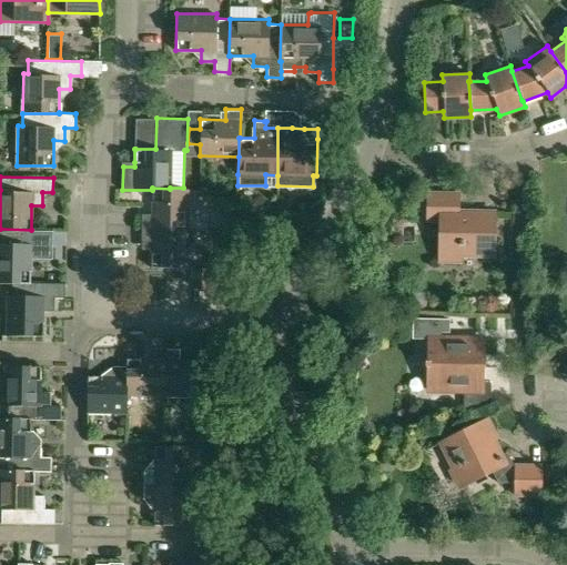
[(183,188),(170,188),(170,189),(152,188),(152,190),(151,213),(141,213),(140,226),(188,228),(188,189),(183,188)]
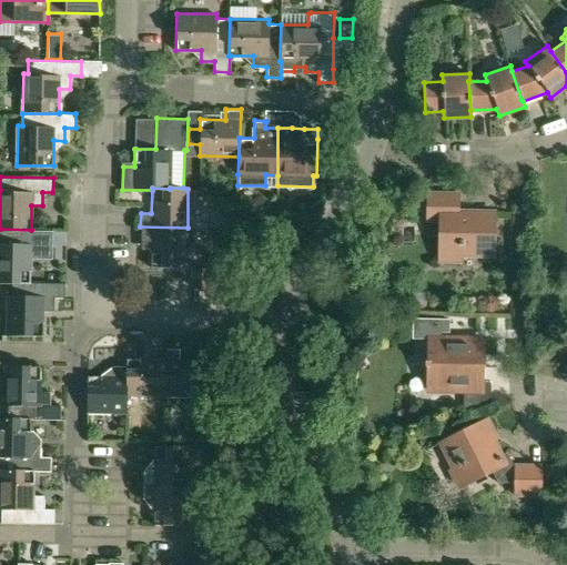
[(457,192),(427,192),(427,220),(438,220),(437,260),(458,260),(458,254),(493,254),(493,211),(457,210),(457,192)]
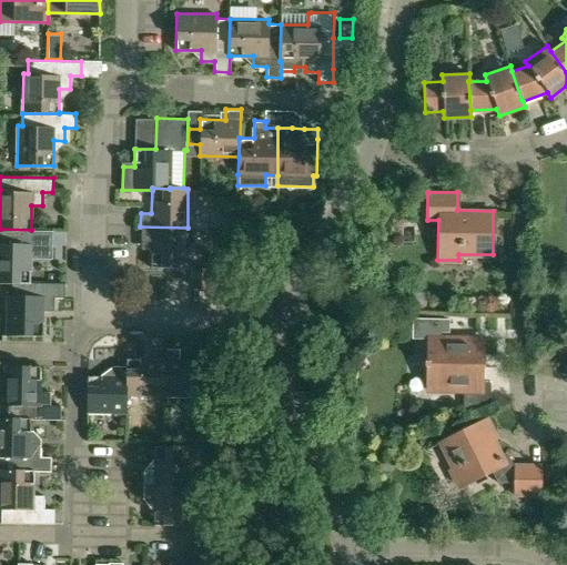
[(186,266),(188,228),(140,226),(140,241),(151,241),(151,266),(186,266)]
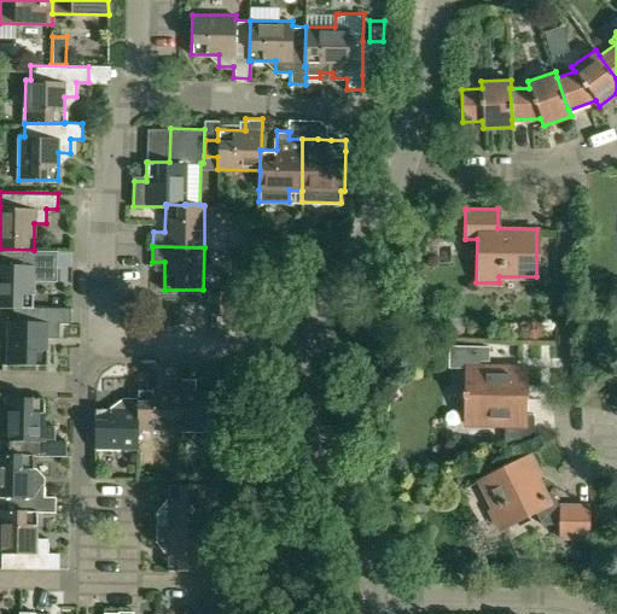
[(0,305),(12,307),(33,307),(33,305),(33,280),(45,280),(56,280),(57,265),(57,250),(34,250),(0,249),(0,305)]
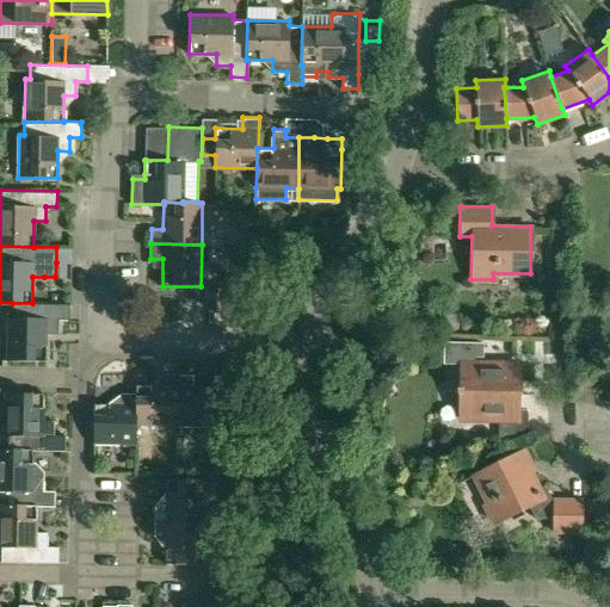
[(216,311),(232,311),(232,287),(216,287),(216,311)]
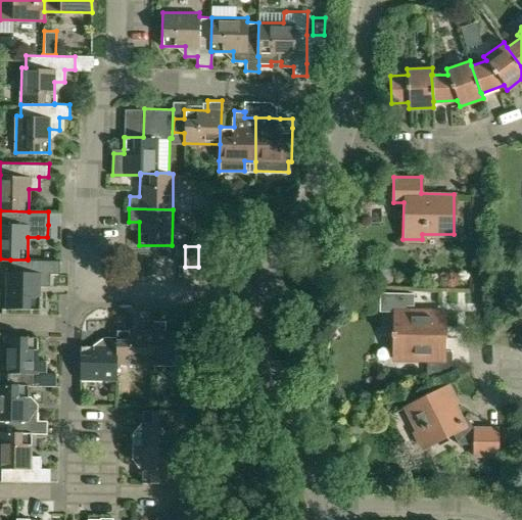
[(59,273),(59,260),(28,258),(28,260),(10,260),(10,271),(6,271),(5,308),(39,309),(39,285),(49,285),(49,273),(59,273)]
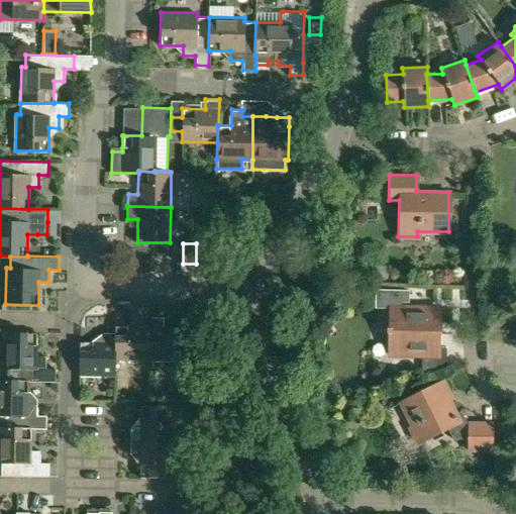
[(373,264),(371,276),(371,278),(385,279),(386,265),(373,264)]
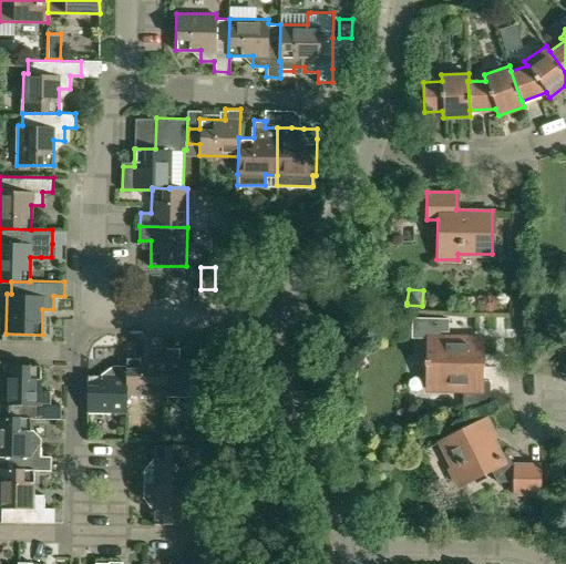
[(482,336),(428,335),(426,388),(481,389),(482,336)]
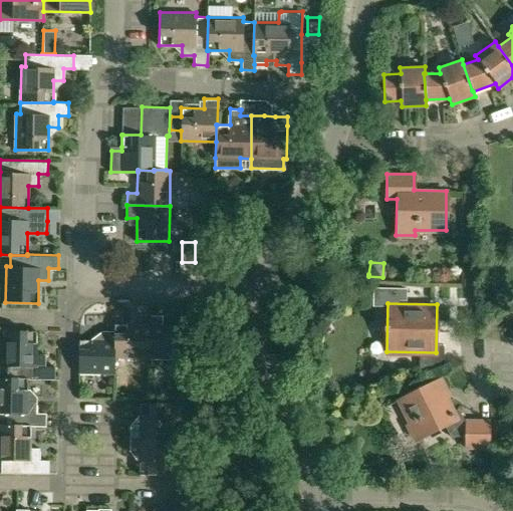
[(114,323),(113,330),(114,330),(113,356),(114,356),(149,356),(150,314),(138,314),(137,323),(114,323)]
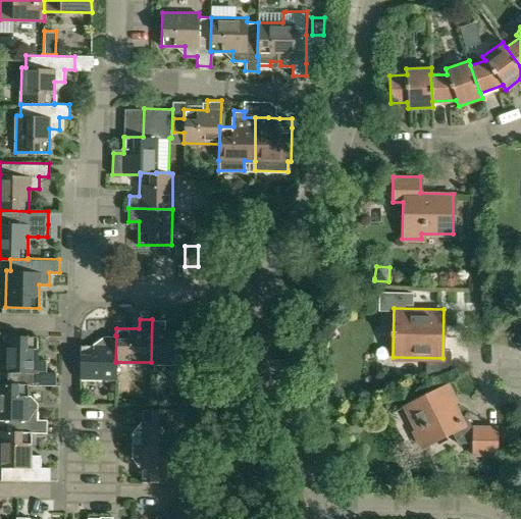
[(165,319),(152,319),(151,362),(173,363),(172,379),(193,379),(194,334),(188,334),(188,329),(164,329),(165,319)]
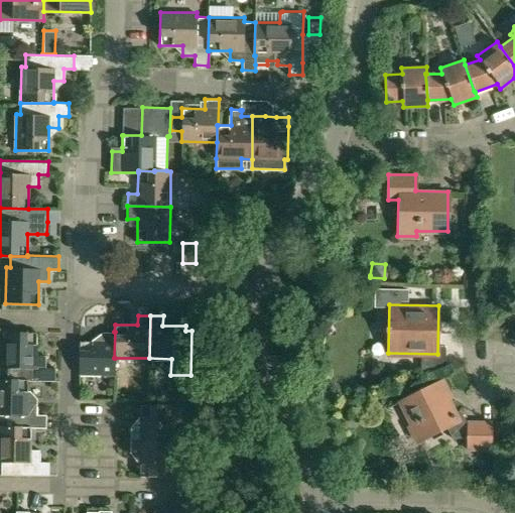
[(0,377),(6,378),(6,379),(27,379),(27,380),(54,380),(54,367),(45,367),(45,355),(35,355),(36,332),(3,331),(2,367),(0,367),(0,377)]
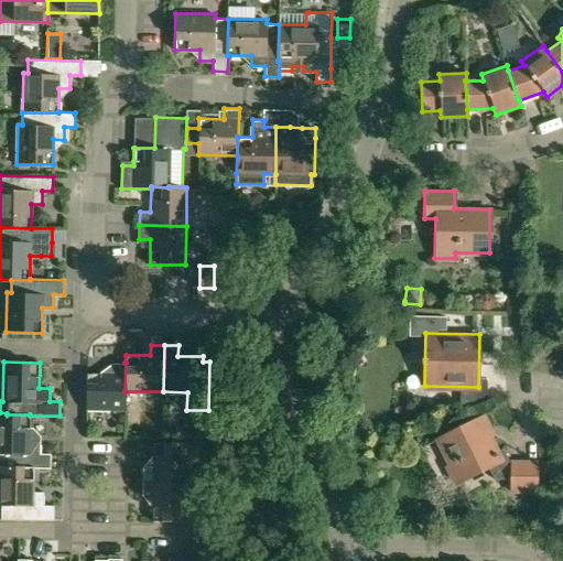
[(86,373),(86,408),(126,409),(126,391),(125,391),(126,363),(125,363),(112,362),(111,373),(86,373)]
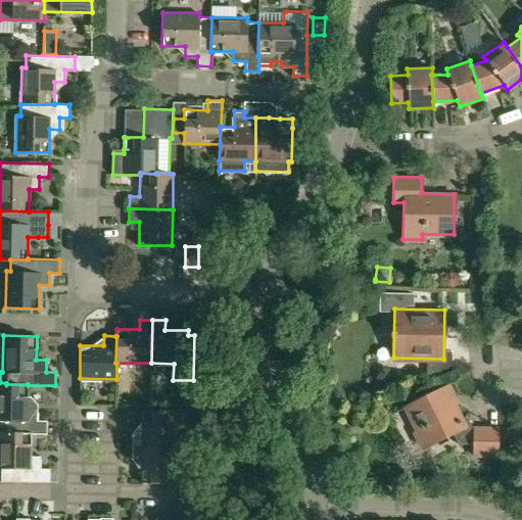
[(0,431),(31,432),(46,433),(46,420),(37,419),(37,407),(27,407),(28,385),(28,384),(6,384),(6,383),(0,382),(0,431)]
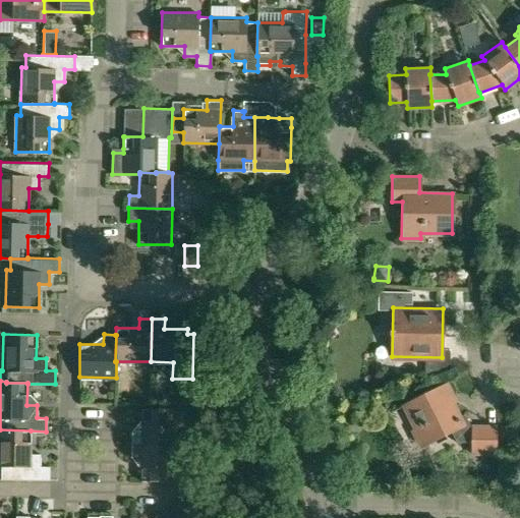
[(454,399),(446,383),(402,404),(414,428),(411,429),(419,447),(450,432),(455,442),(470,442),(470,453),(495,453),(495,425),(471,425),(465,412),(459,415),(452,401),(454,399)]
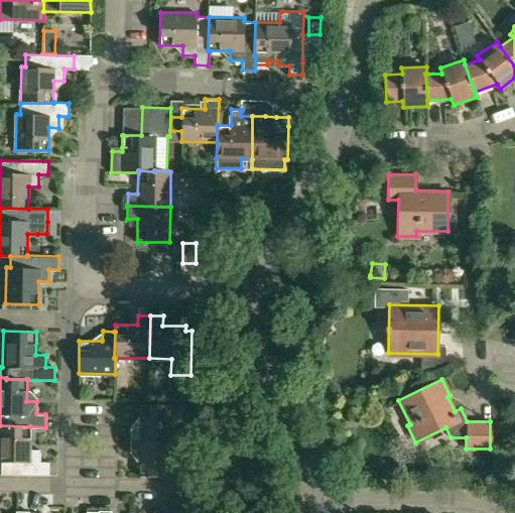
[(130,426),(130,439),(172,440),(173,404),(140,404),(140,427),(130,426)]
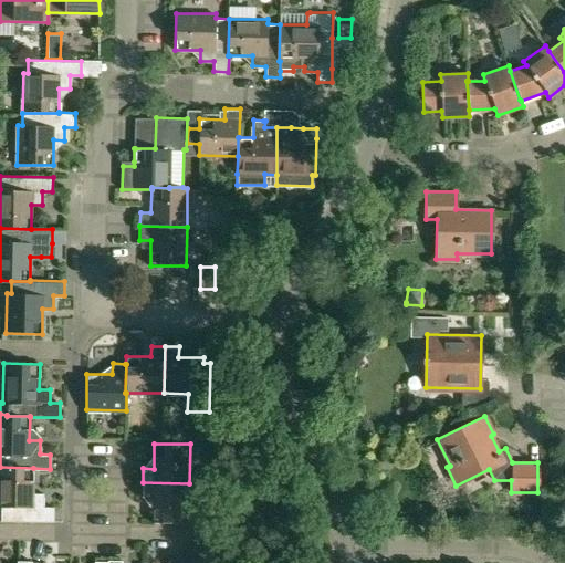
[(33,468),(0,467),(0,507),(1,507),(0,520),(53,521),(54,506),(43,506),(43,492),(33,492),(33,468)]
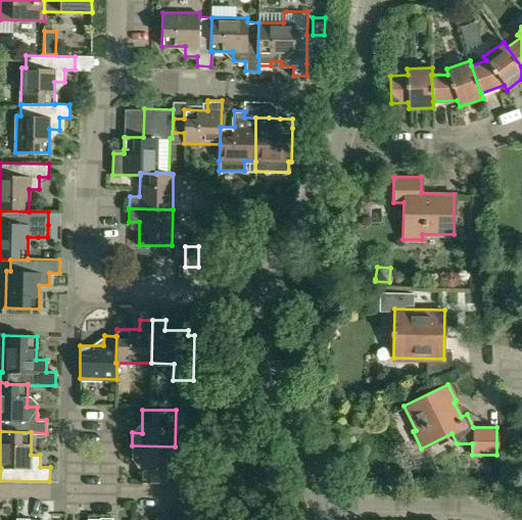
[(174,482),(175,446),(132,445),(132,458),(141,458),(141,481),(174,482)]
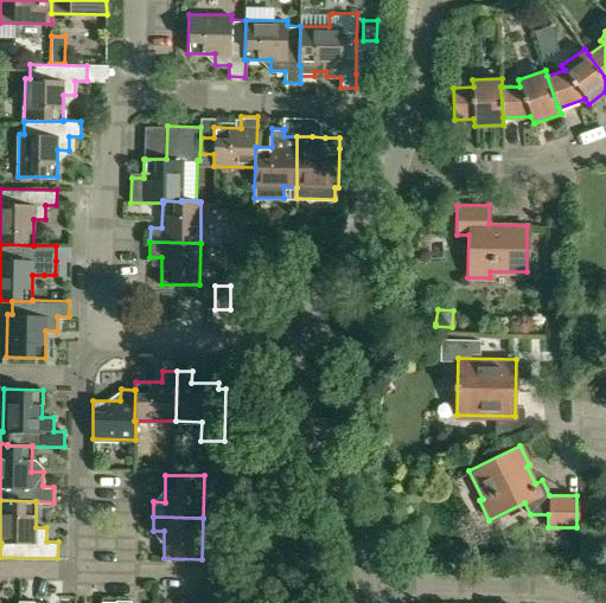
[(212,602),(214,587),(198,587),(198,597),(184,597),(183,602),(212,602)]
